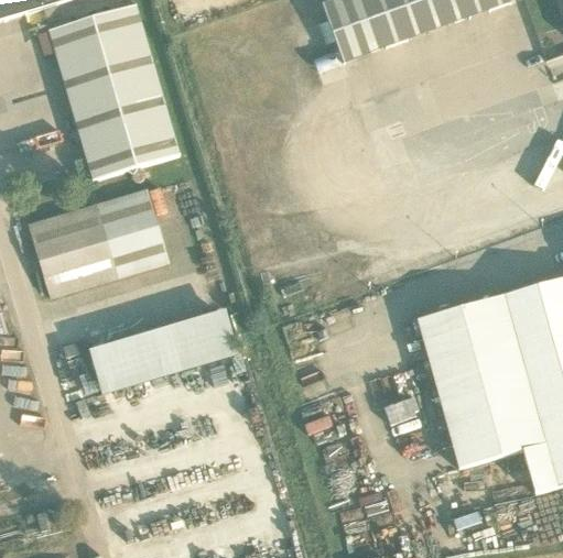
[(86,181),(181,155),(138,0),(0,0),(0,15),(39,6),(86,181)]
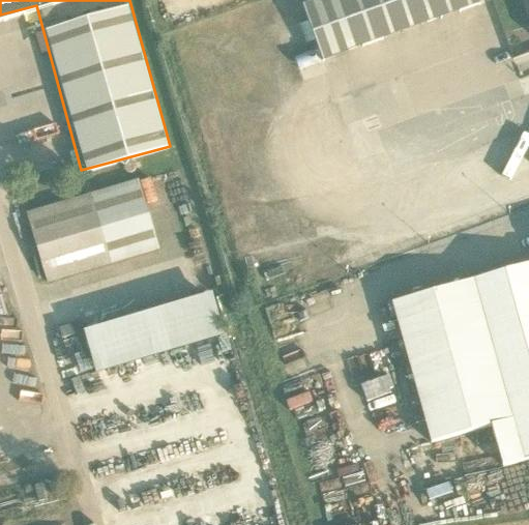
[(320,0),(304,6),(325,60),(477,3),(476,0),(527,0),(528,4),(528,0),(320,0)]
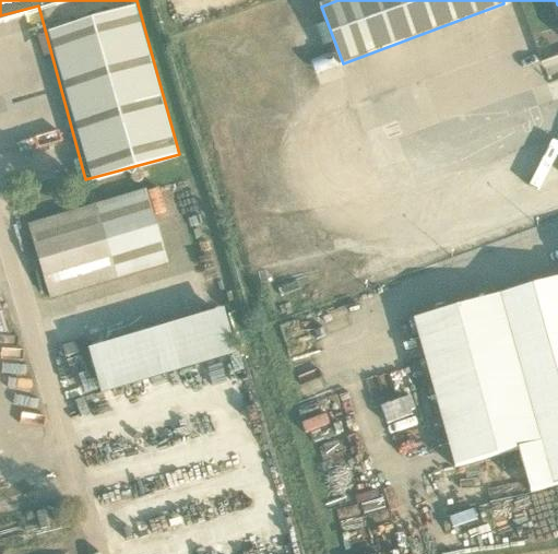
[(51,298),(167,263),(144,189),(30,224),(51,298)]
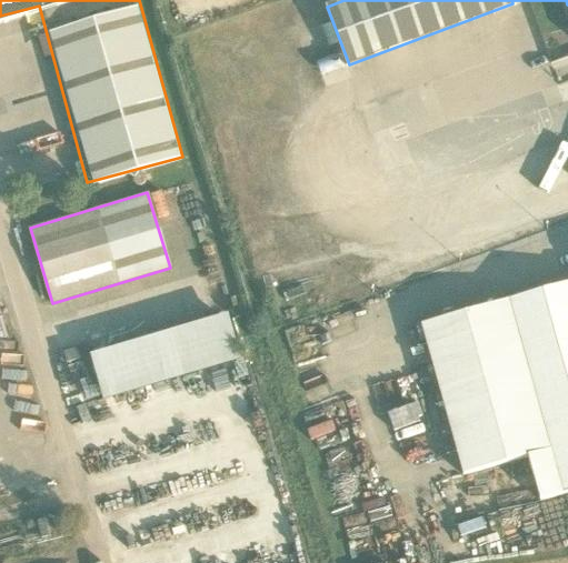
[(257,264),(280,260),(272,221),(249,225),(257,264)]
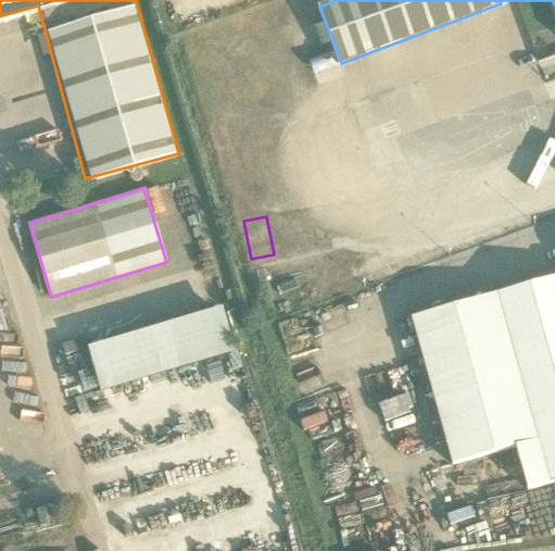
[(554,273),(411,314),(452,462),(516,445),(528,487),(554,478),(554,273)]
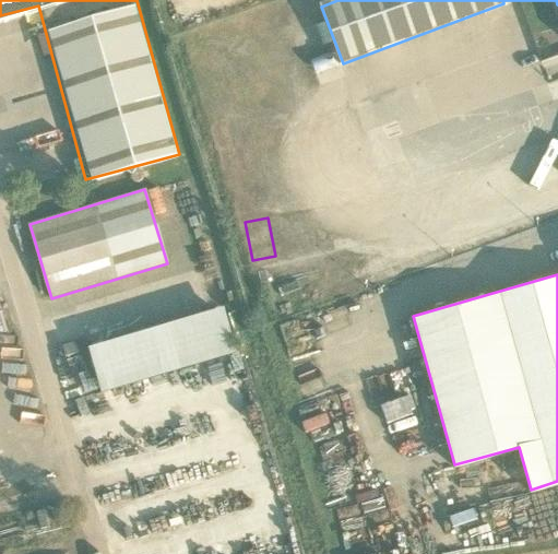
[(235,352),(222,306),(88,343),(101,390),(235,352)]
